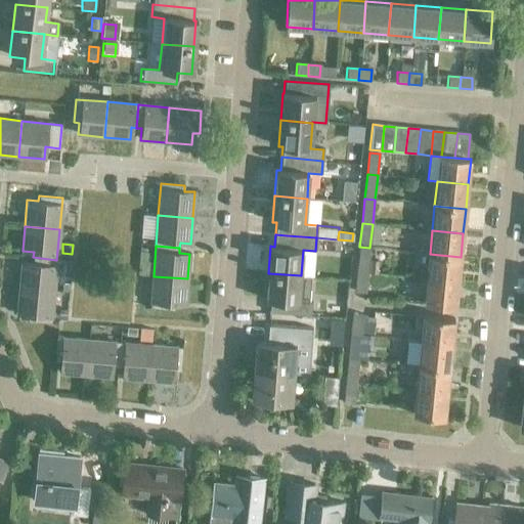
[(369,248),(359,247),(357,271),(367,272),(368,260),(369,248)]
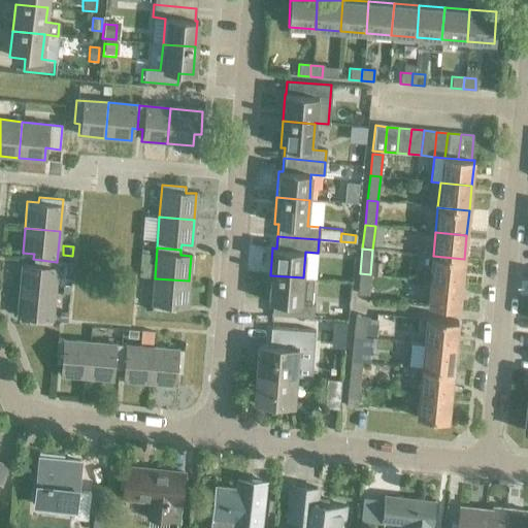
[(433,256),(430,281),(461,284),(464,259),(433,256)]
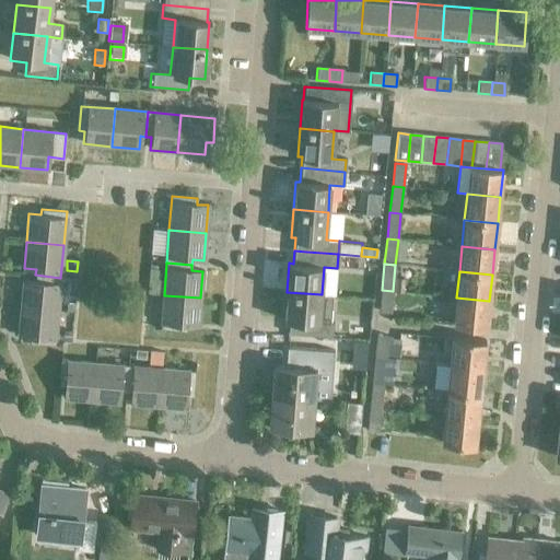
[(60,278),(35,275),(35,281),(22,280),(20,306),(57,311),(60,278)]
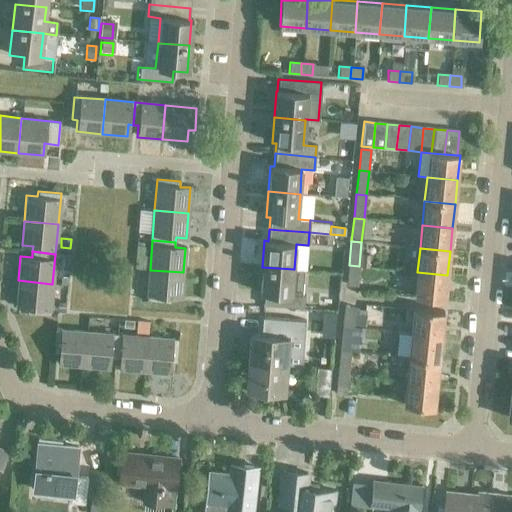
[(360,254),(359,266),(368,267),(369,255),(360,254)]
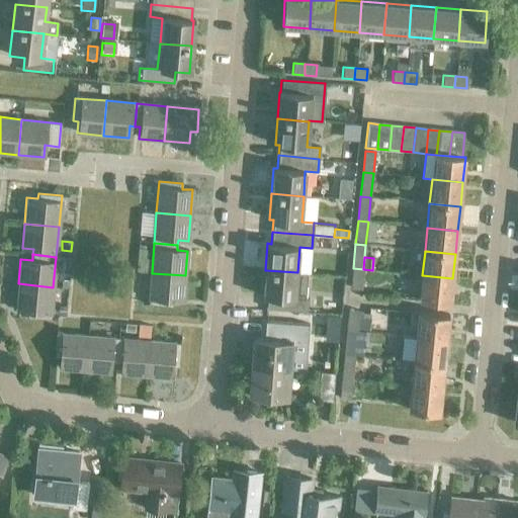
[(363,269),(353,268),(351,287),(361,288),(363,269)]
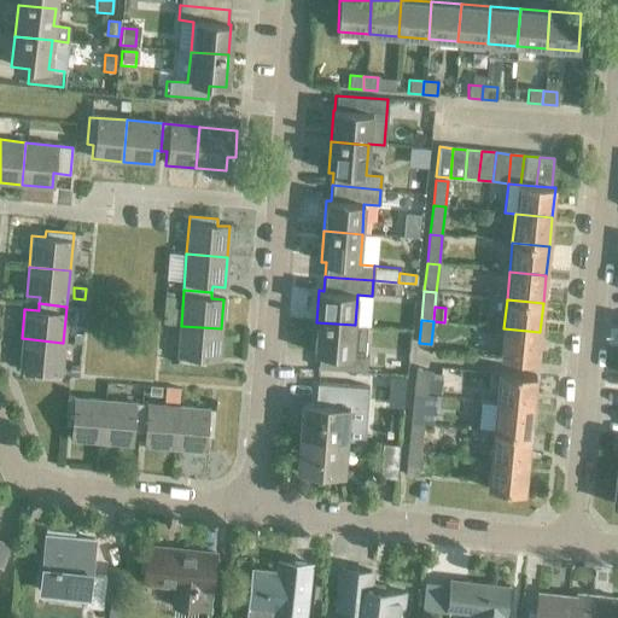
[(319,354),(318,368),(367,372),(368,357),(365,357),(367,326),(355,325),(316,322),(314,353),(319,354)]
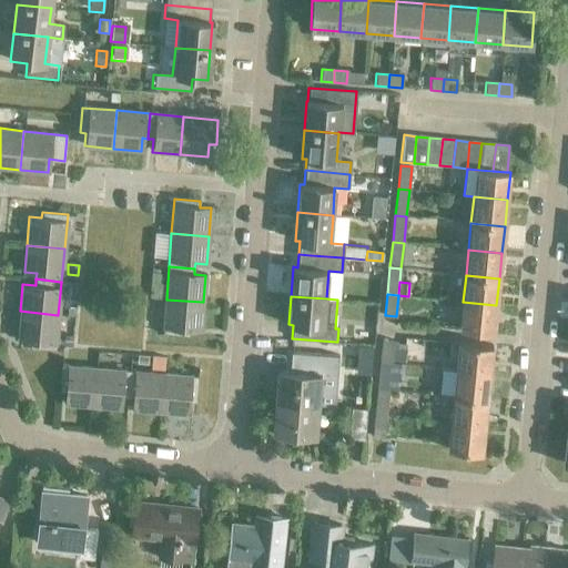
[(203,302),(166,300),(163,334),(189,336),(190,330),(201,331),(203,302)]
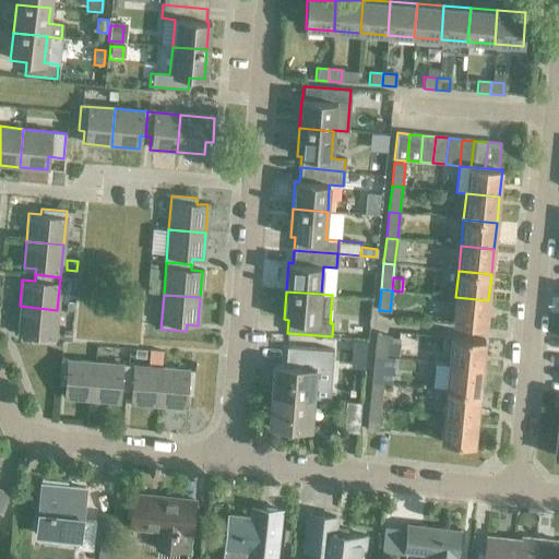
[(488,300),(455,297),(453,324),(486,328),(488,300)]
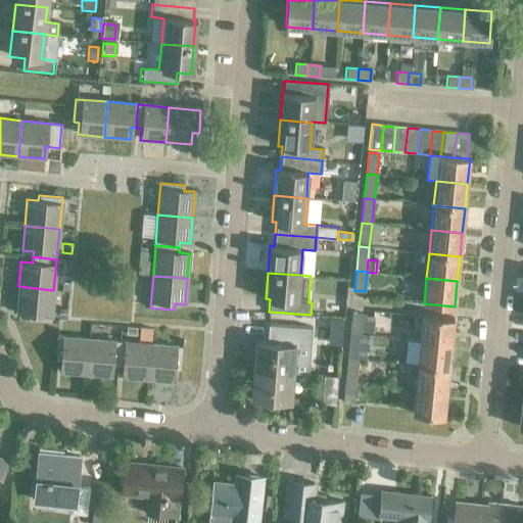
[(53,290),(18,286),(16,312),(28,314),(27,319),(50,322),(53,290)]
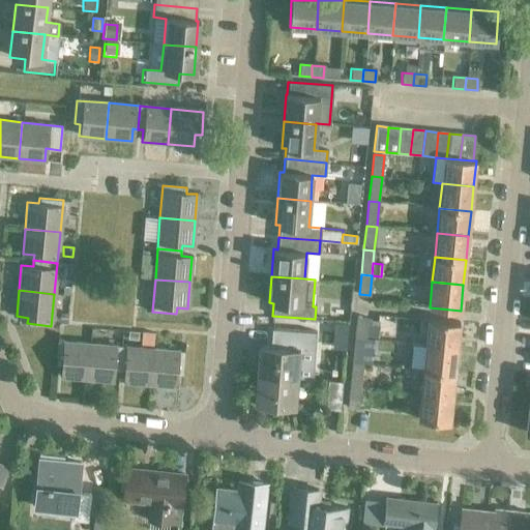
[(355,336),(365,337),(367,318),(357,317),(355,336)]
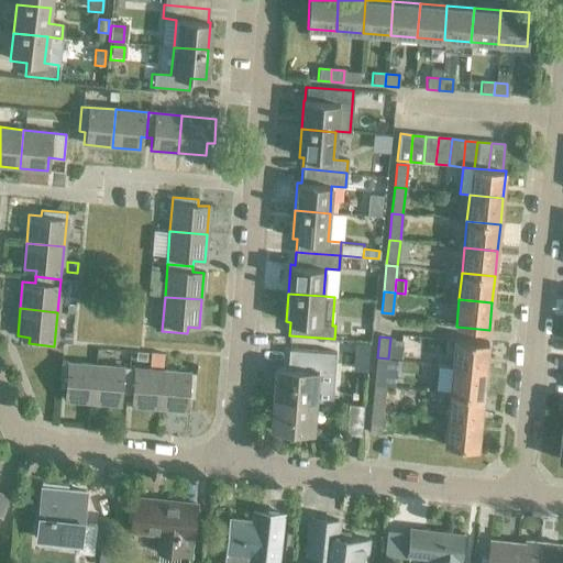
[(455,339),(452,365),(485,368),(488,342),(455,339)]
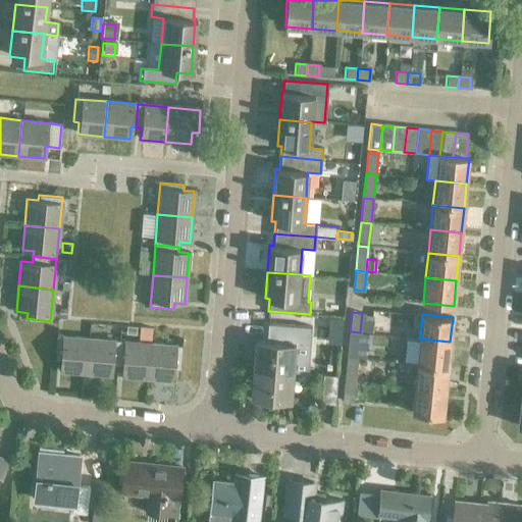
[(255,340),(253,368),(292,371),(309,373),(312,327),(268,323),(266,341),(255,340)]
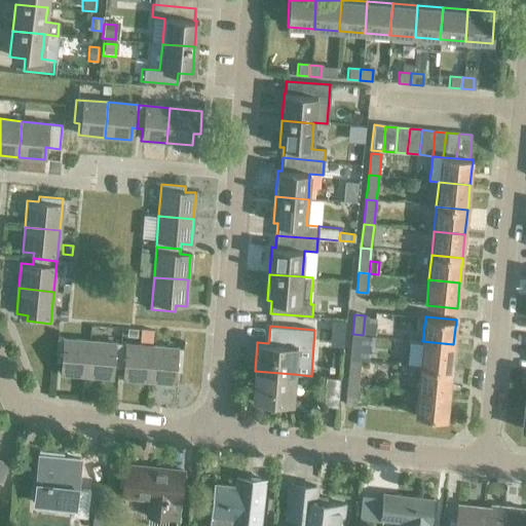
[(141,330),(140,341),(151,342),(152,331),(141,330)]
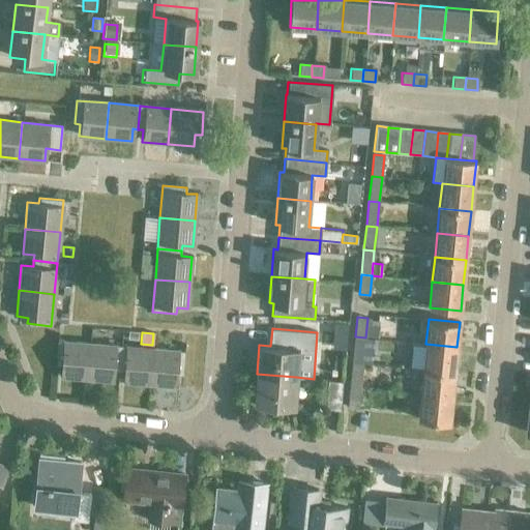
[(365,337),(355,336),(353,357),(363,358),(365,337)]
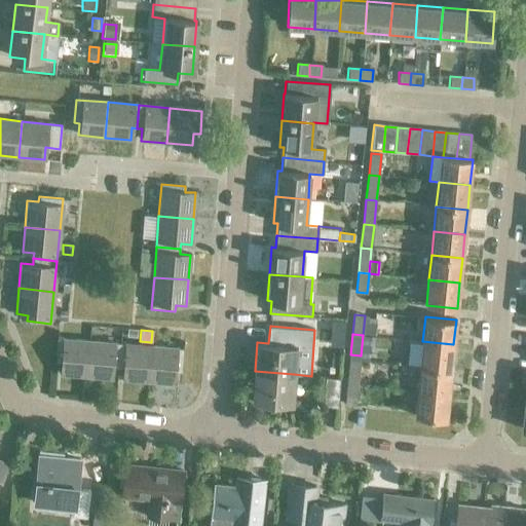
[(453,344),(422,341),(409,340),(407,365),(420,366),(451,370),(453,344)]
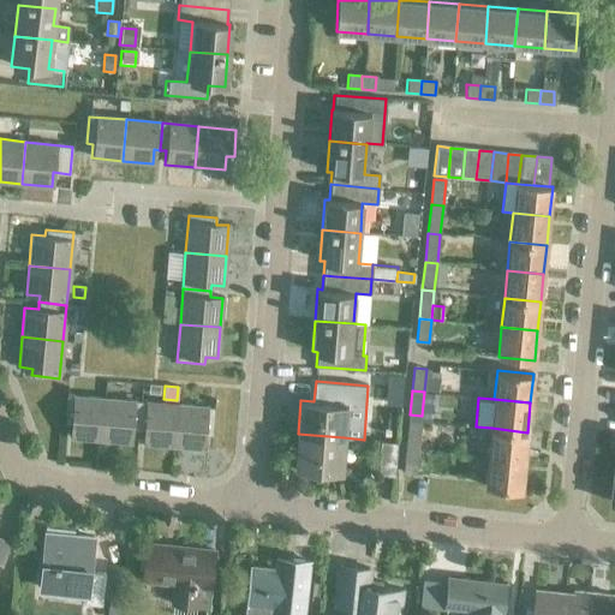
[(102,440),(105,407),(67,404),(66,423),(72,424),(71,436),(102,440)]
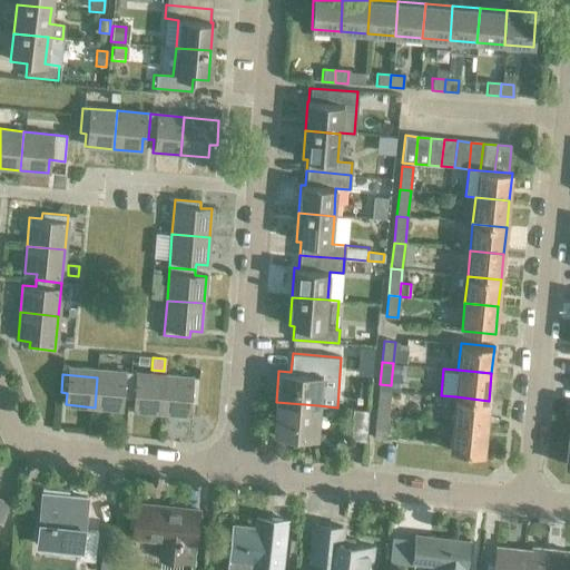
[(130,381),(97,377),(95,408),(123,410),(124,397),(128,397),(130,381)]
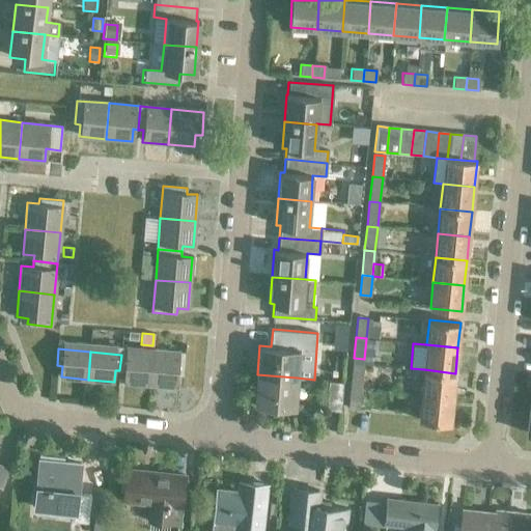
[(151,358),(121,355),(119,370),(124,371),(123,382),(149,385),(151,358)]
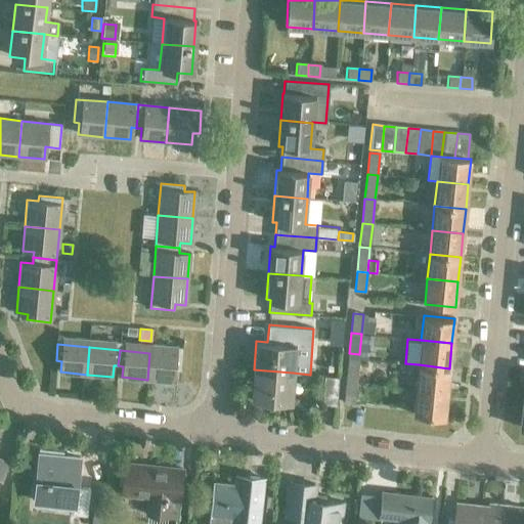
[(149,353),(147,380),(174,382),(175,370),(180,370),(181,355),(149,353)]
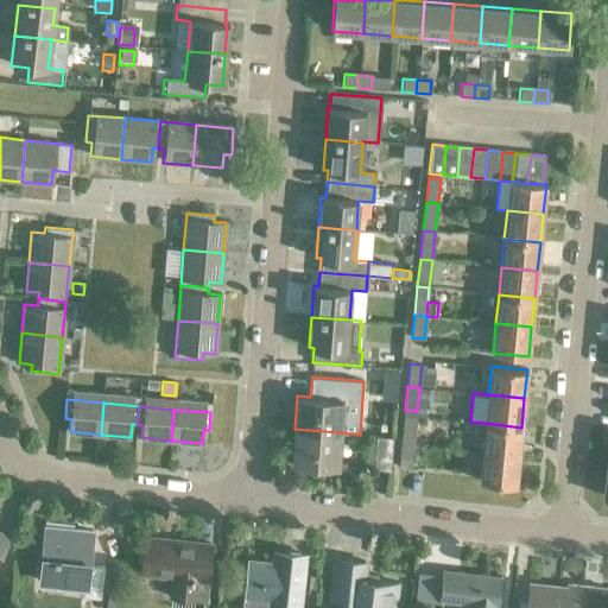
[(401,443),(413,444),(416,420),(404,419),(401,443)]
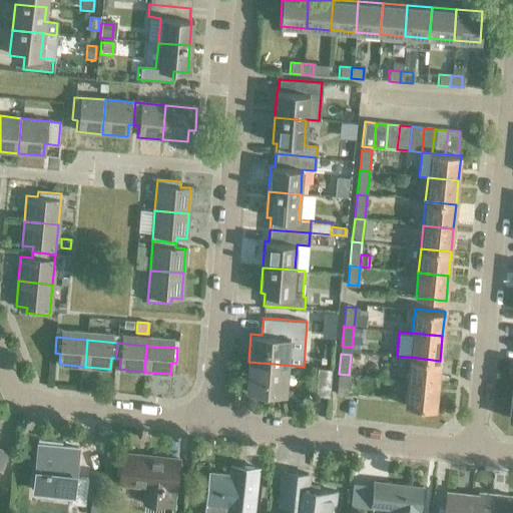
[(440,361),(410,357),(407,381),(437,384),(440,361)]
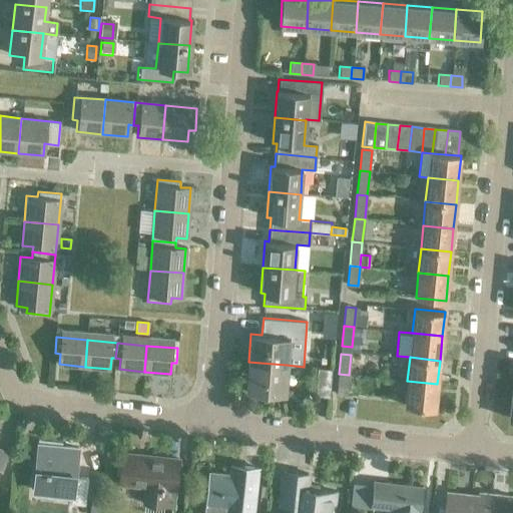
[(287,365),(248,362),(245,390),(285,394),(287,365)]
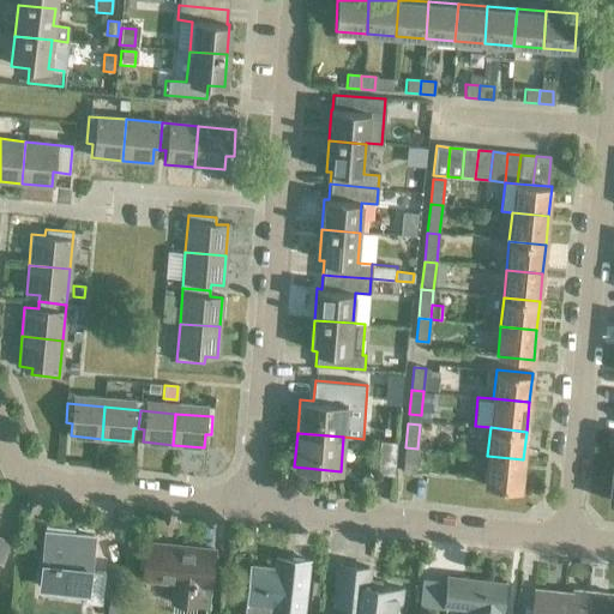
[(393,476),(397,441),(380,440),(378,474),(393,476)]
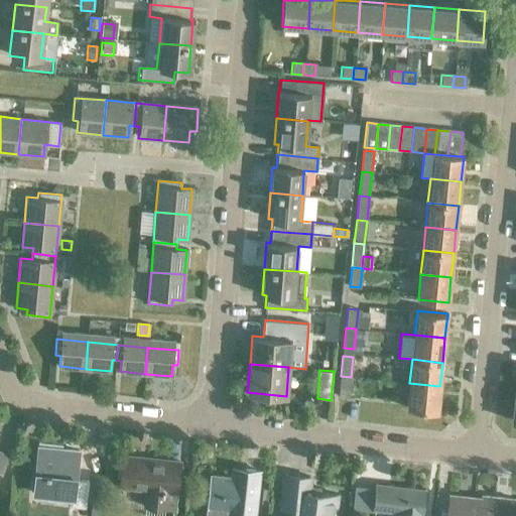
[(341,376),(339,396),(349,397),(351,377),(341,376)]
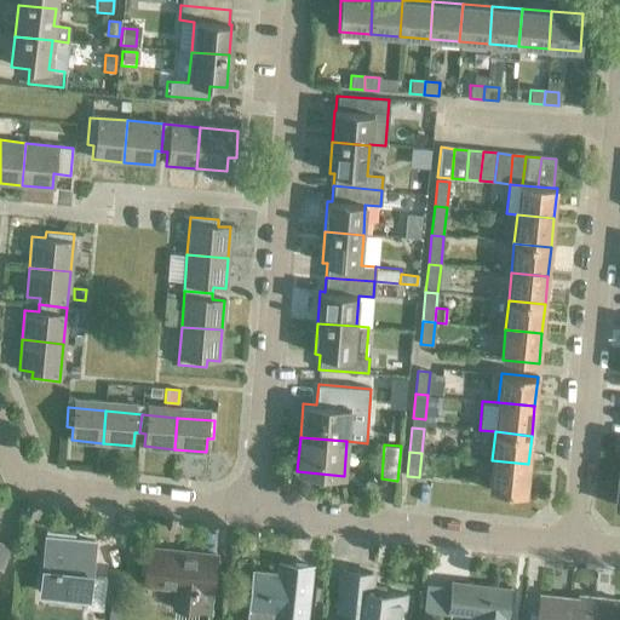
[(528,464),(492,460),(489,491),(526,494),(528,464)]
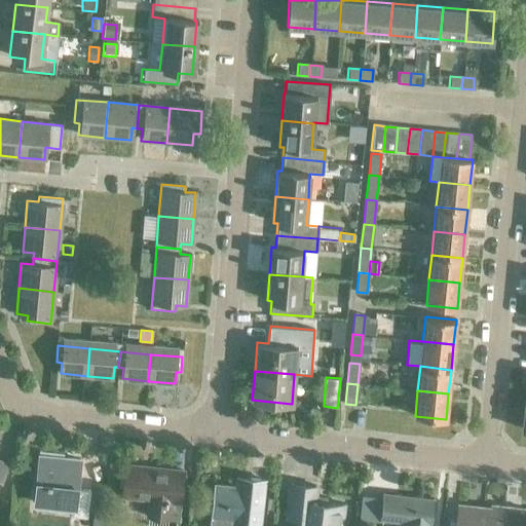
[(313,403),(303,415),(311,422),(323,410),(313,403)]
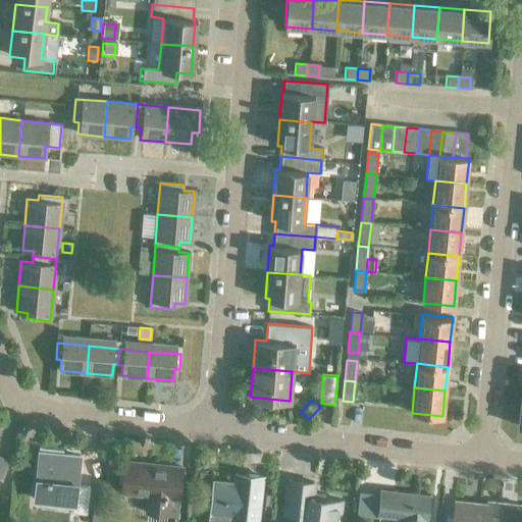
[(39,452),(34,498),(73,503),(72,512),(86,513),(89,486),(76,484),(80,457),(39,452)]
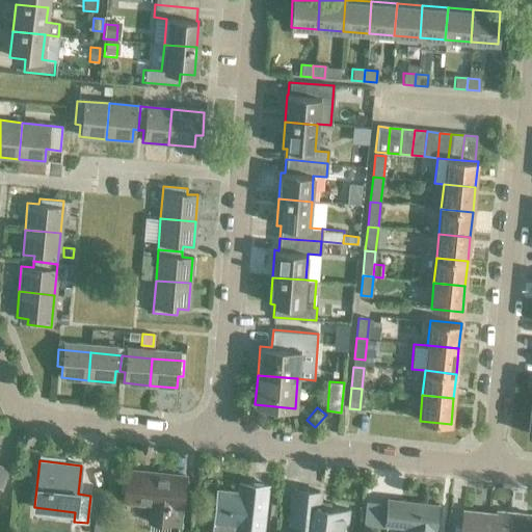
[(180,524),(185,477),(127,471),(124,501),(152,504),(150,523),(170,525),(171,523),(180,524)]
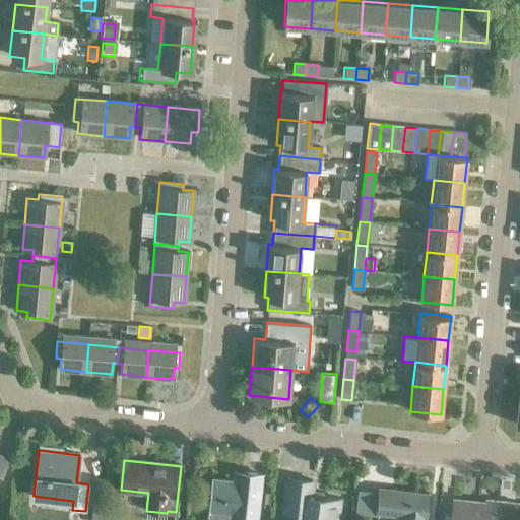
[(207,519),(256,519),(261,475),(243,473),(242,483),(212,480),(207,519)]
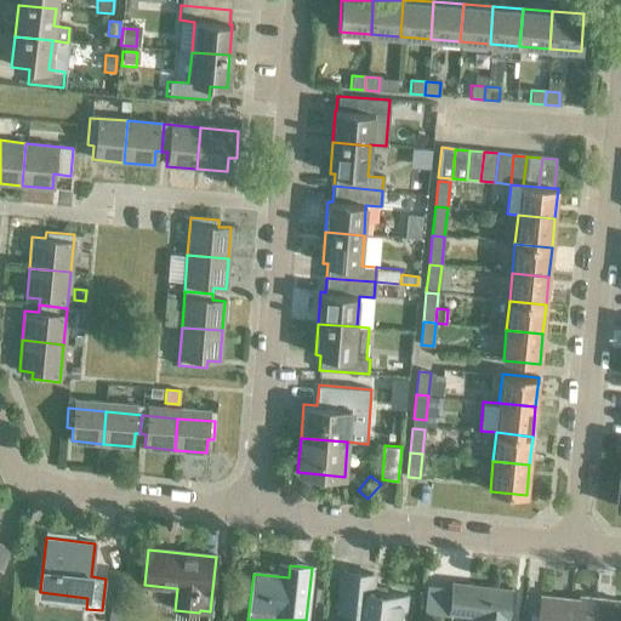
[(400,620),(404,596),(370,592),(372,574),(343,571),(339,611),(352,613),(351,620),(400,620)]
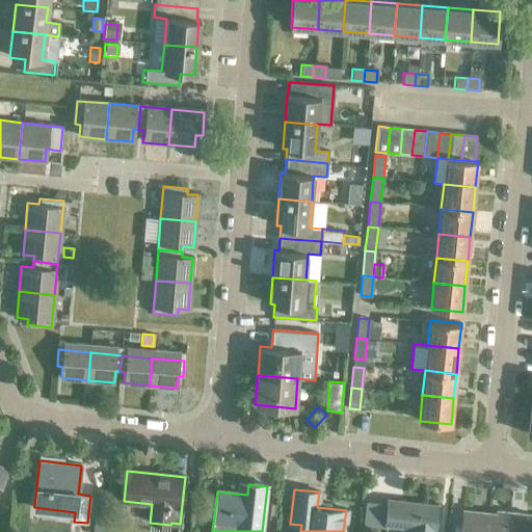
[(97,494),(95,512),(106,513),(108,495),(97,494)]
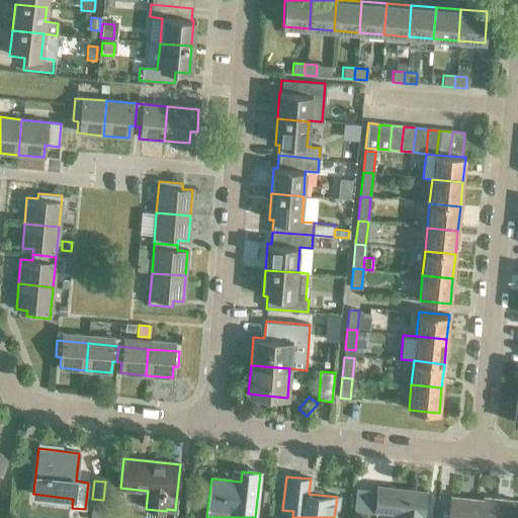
[(376,486),(373,512),(398,515),(397,517),(423,517),(426,492),(376,486)]
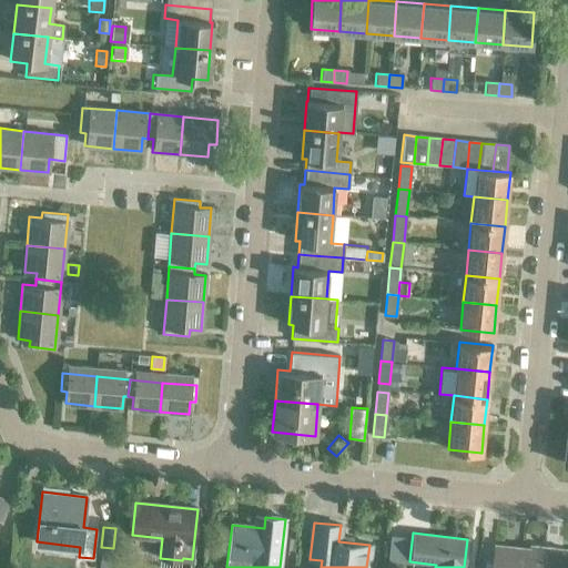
[(561,567),(565,549),(530,546),(529,550),(494,546),(490,567),(561,567)]
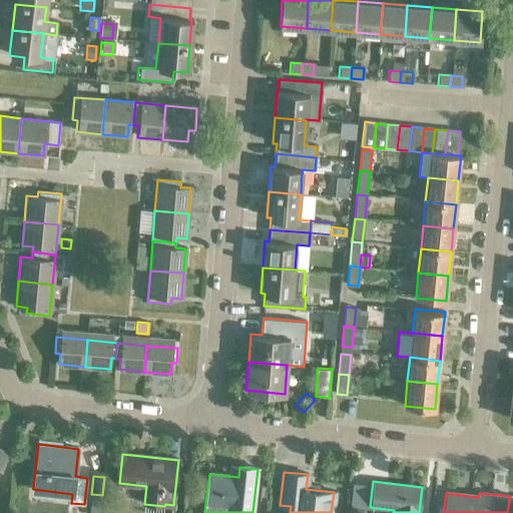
[(118,509),(120,498),(112,496),(110,508),(118,509)]
